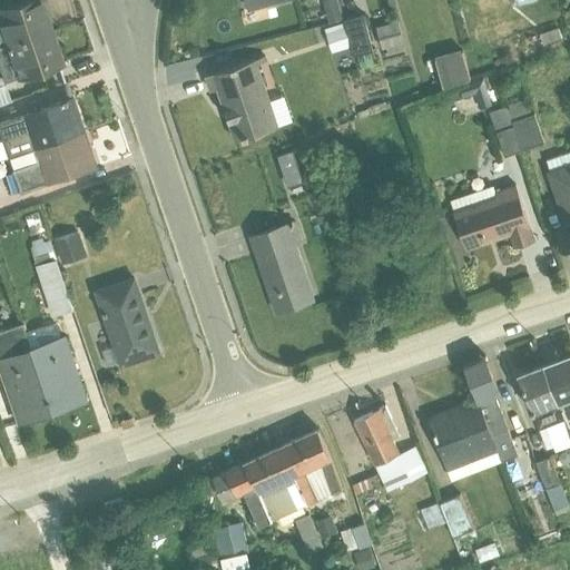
[(0,47),(51,31),(39,0),(30,0),(0,10),(0,47)]
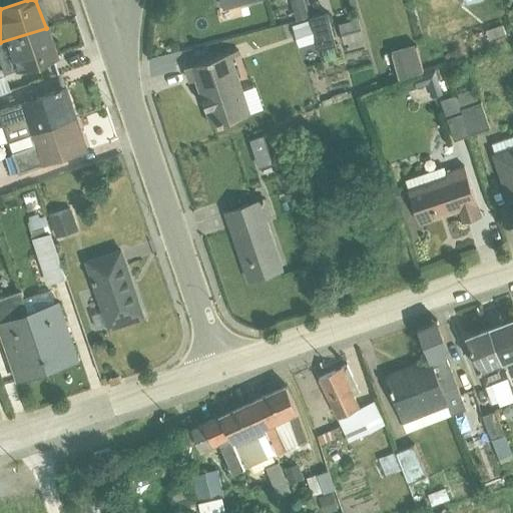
[(235,0),(222,4),(223,10),(263,0),(235,0)]
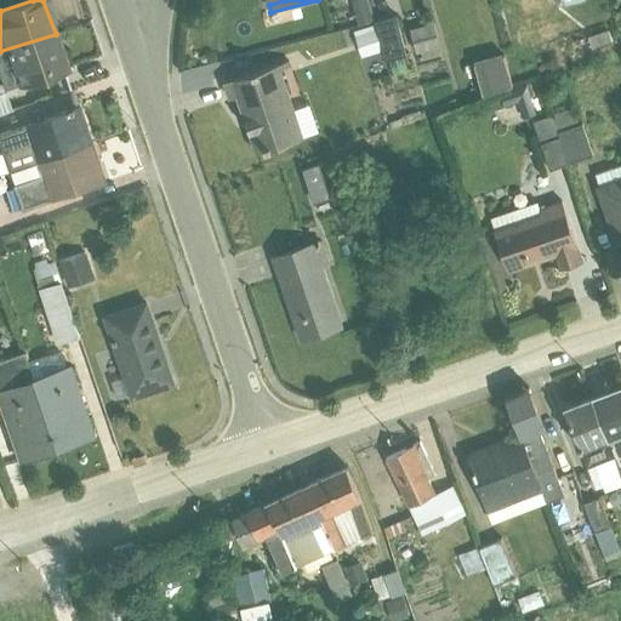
[(353,0),(359,24),(374,21),(368,0),(353,0)]
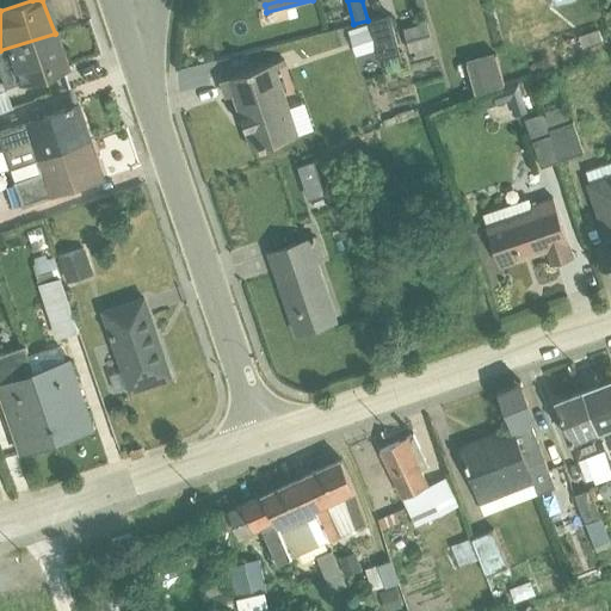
[(370,23),(377,51),(380,61),(401,55),(390,17),(370,23)]
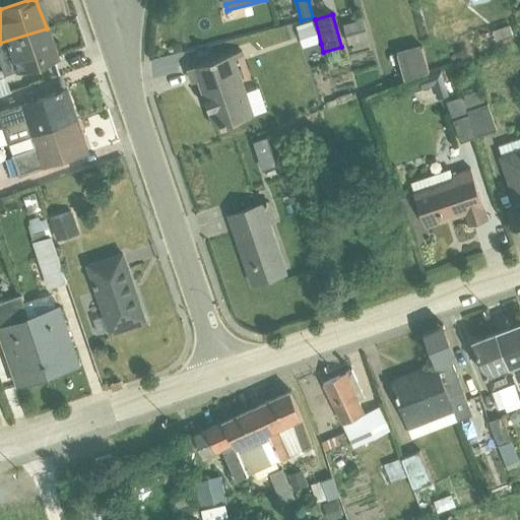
[(321,44),(315,19),(297,25),(303,49),(321,44)]
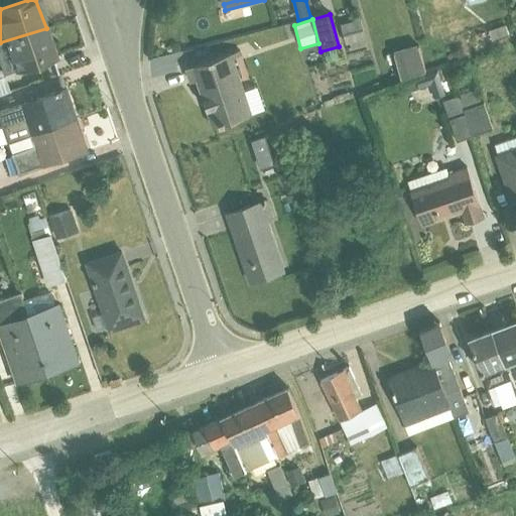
[(361,20),(341,25),(347,45),(350,44),(352,51),(368,46),(361,20)]
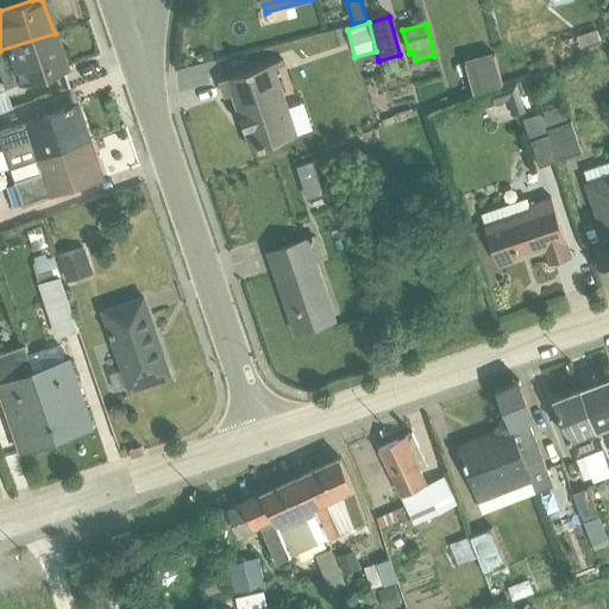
[(586,29),(567,35),(573,51),(591,45),(586,29)]
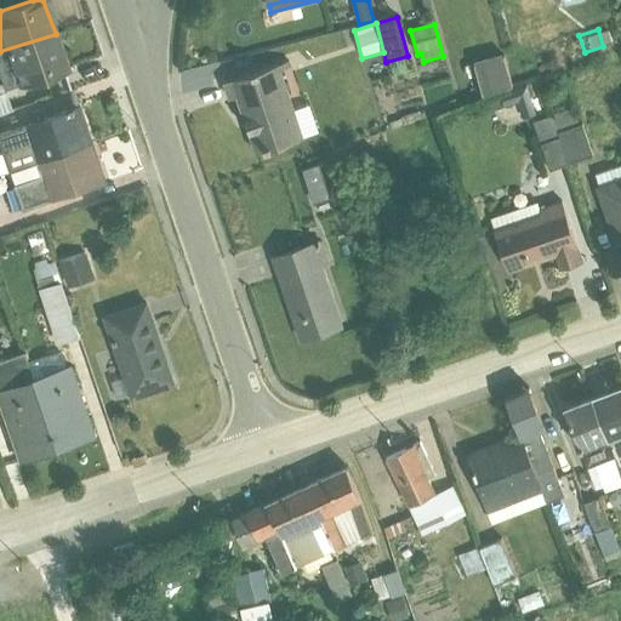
[(56,34),(0,51),(0,75),(5,91),(68,70),(56,34)]
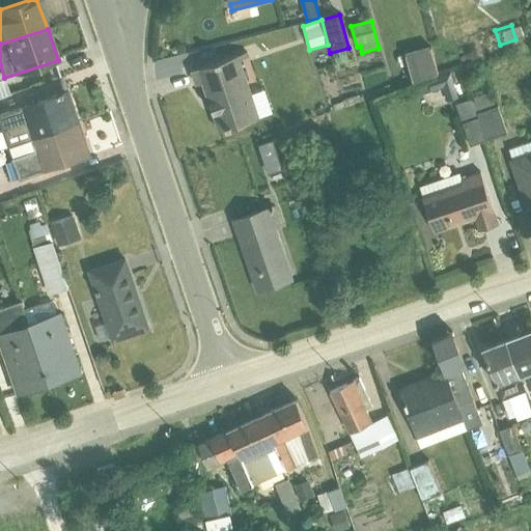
[(530,51),(529,46),(486,60),(490,71),(530,56),(530,51)]
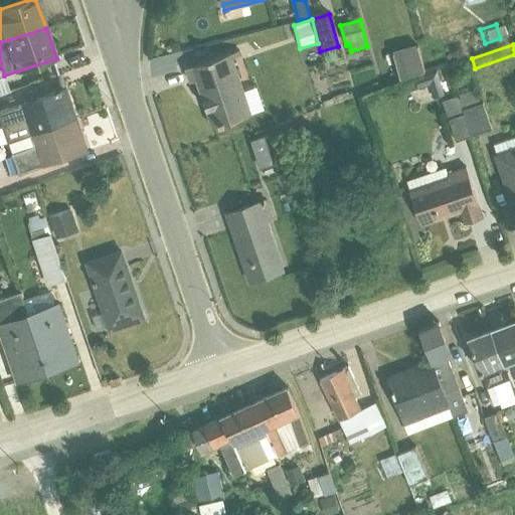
[(416,45),(393,52),(401,80),(425,73),(418,47),(417,47),(416,45)]
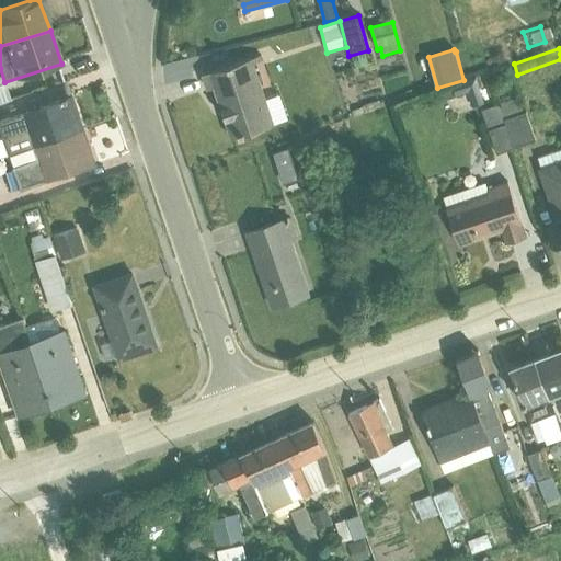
[(263,56),(204,76),(208,91),(215,89),(232,140),(275,125),(255,64),(264,60),(263,56)]
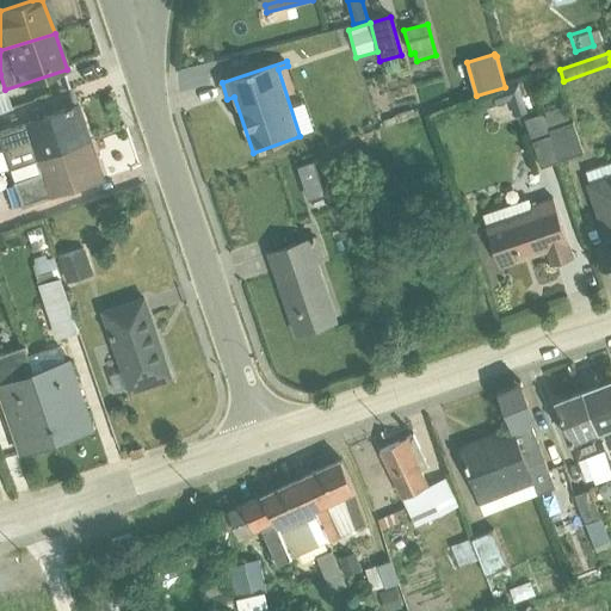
[(519,86),(493,94),(497,106),(510,103),(514,118),(528,113),(519,86)]
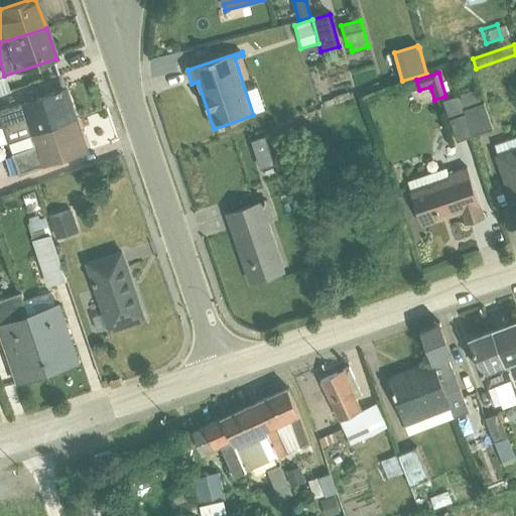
[(0,95),(10,92),(5,77),(0,78),(0,95)]
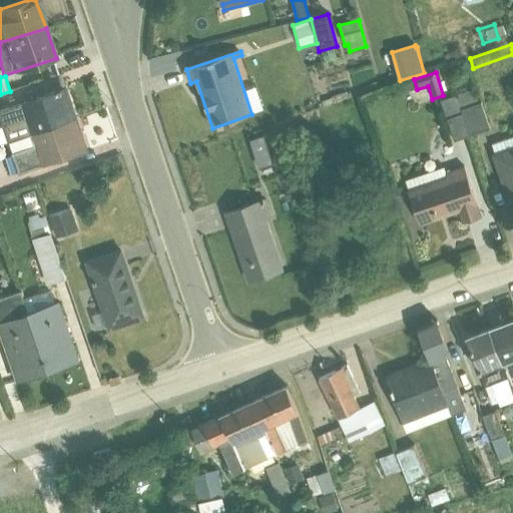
[(0,120),(7,142),(76,119),(66,89),(62,89),(0,109),(0,120)]
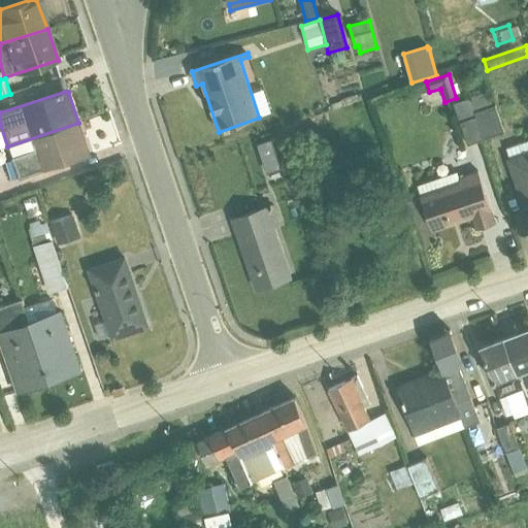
[(471,98),(485,140),(504,133),(495,106),(493,106),(488,93),(471,98)]
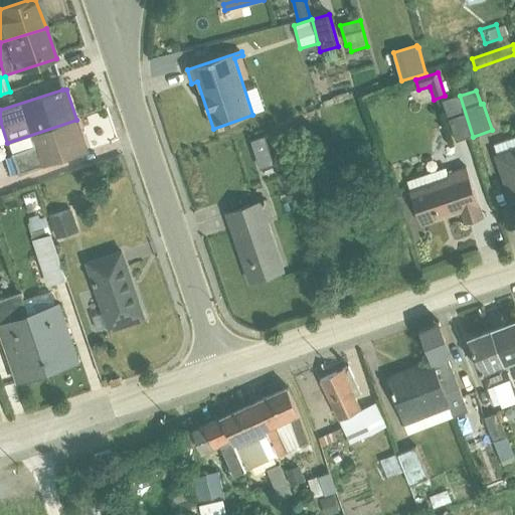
[(473,137),(460,96),(443,101),(457,142),(473,137)]
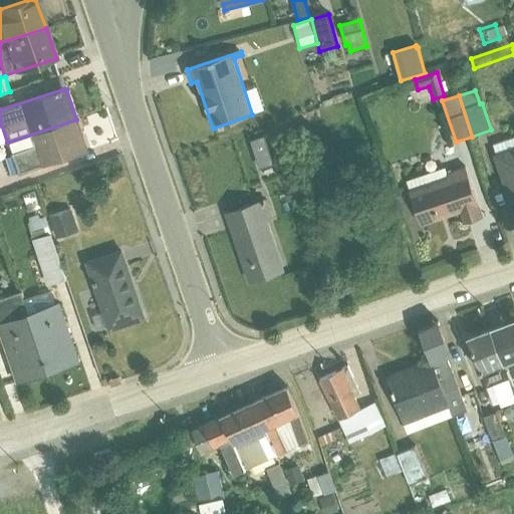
[(76,119),(7,143),(17,174),(86,151),(76,119)]
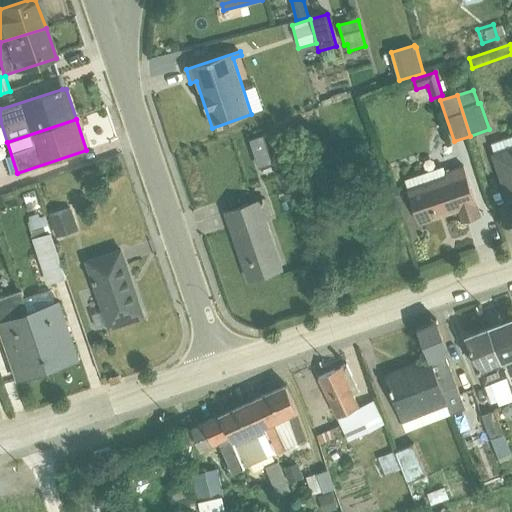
[(248,164),(263,159),(254,131),(239,136),(248,164)]
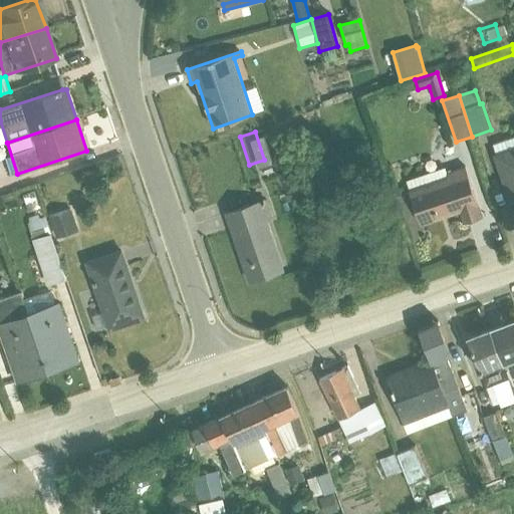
[(513,139),(494,146),(497,155),(495,155),(511,203),(513,202),(513,139)]
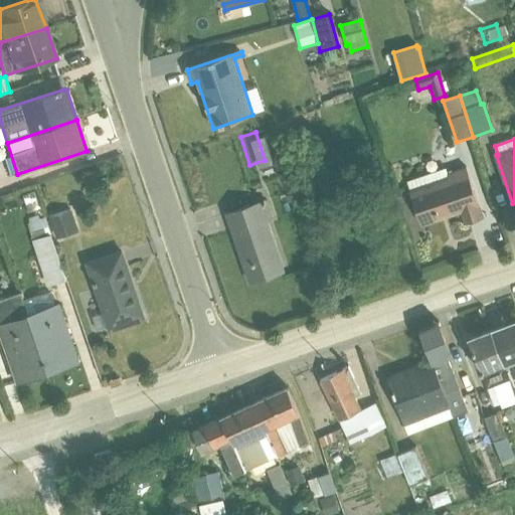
[(447,169),(407,182),(422,226),(462,213),(465,224),(484,218),(467,168),(448,174),(447,169)]
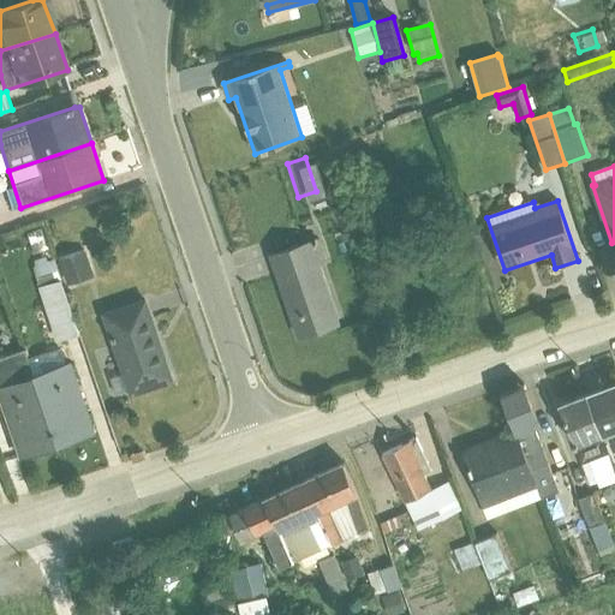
[(41,230),(28,234),(34,254),(47,250),(41,230)]
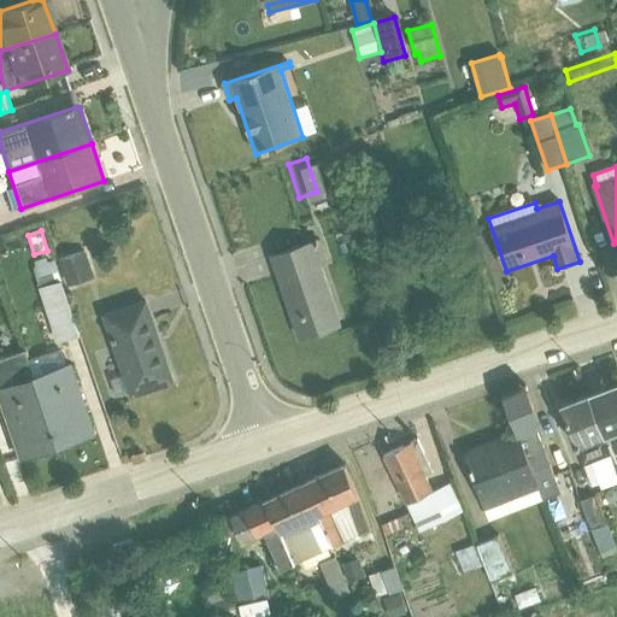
[(321,241),(272,258),(301,339),(340,327),(319,265),(328,263),(321,241)]
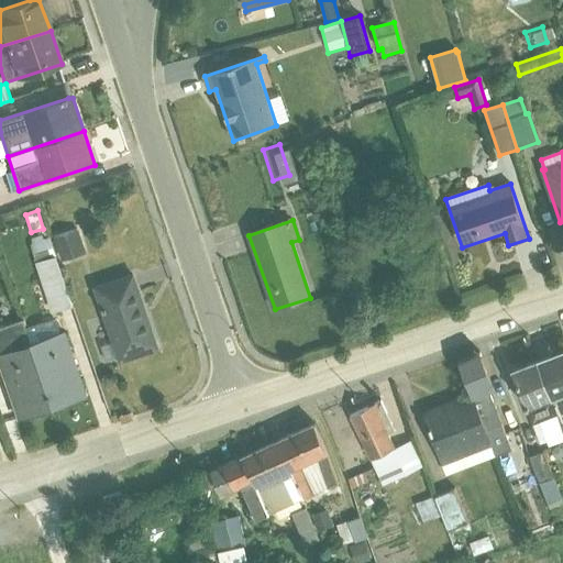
[(79,230),(54,239),(61,262),(87,254),(79,230)]
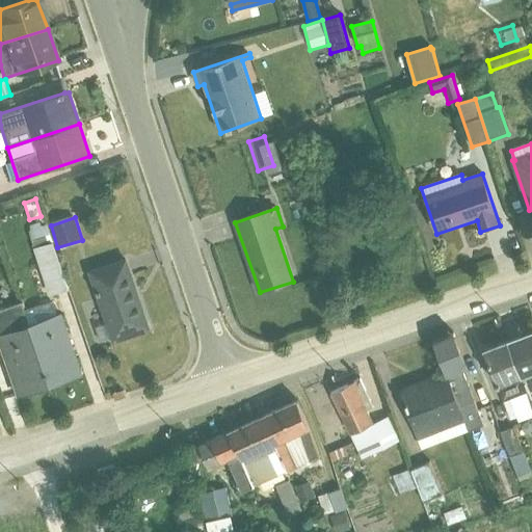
[(31,231),(29,232),(50,296),(69,290),(47,225),(42,228),(41,223),(30,227),(31,231)]
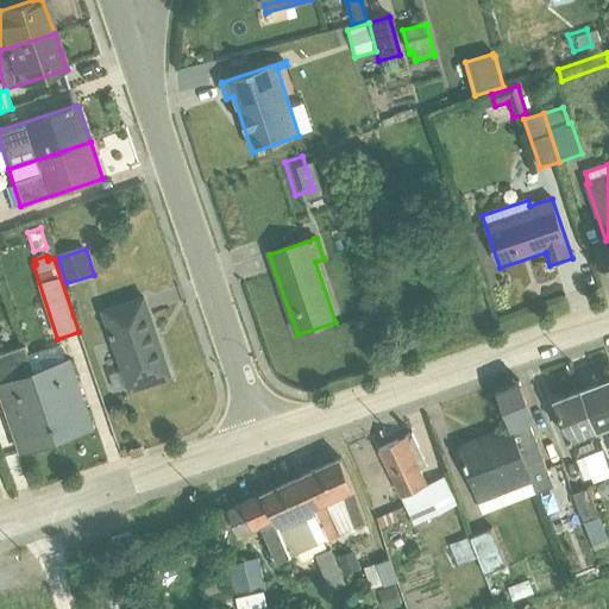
[(144,299),(101,313),(121,371),(110,375),(115,393),(130,388),(131,391),(171,377),(144,299)]
